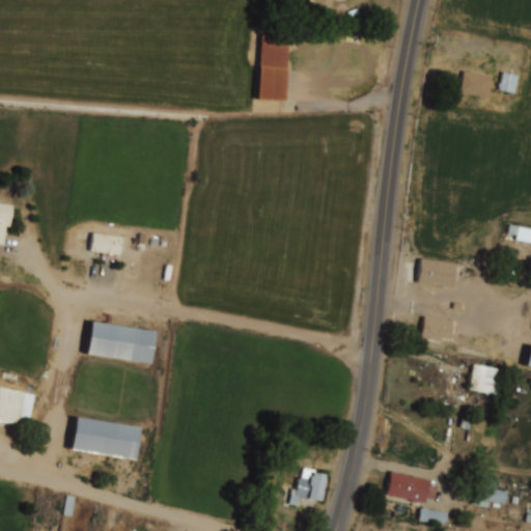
[(464,72),(491,76),(487,98),(459,93),(464,72)]
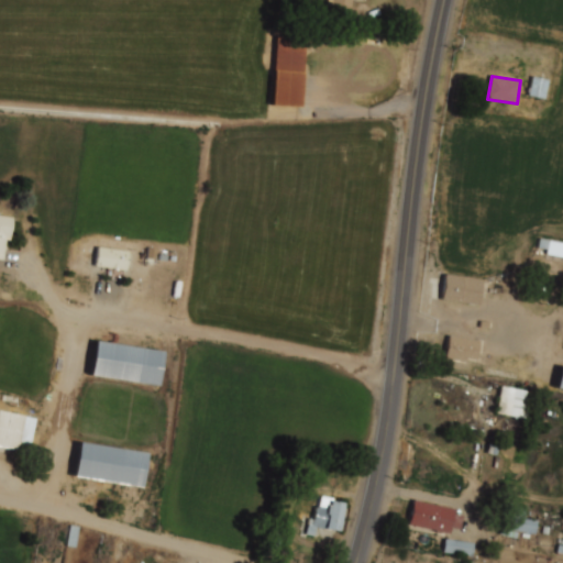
[(528,94),(542,96),(545,80),(531,77),(528,94)]
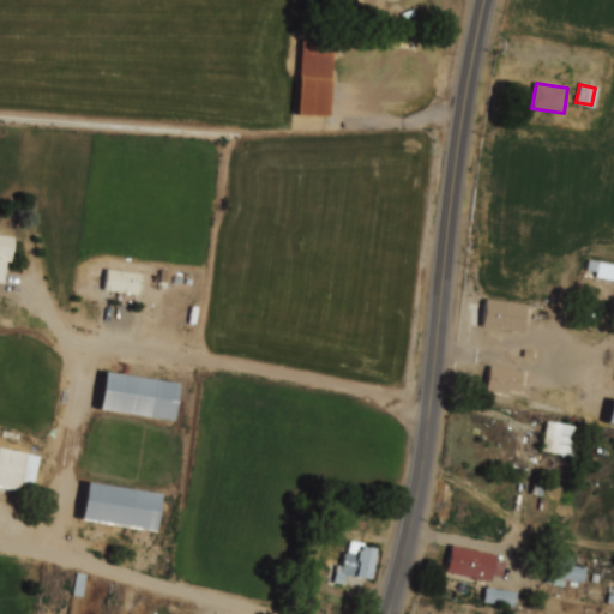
[(0,235),(14,238),(11,262),(6,260),(2,282),(0,281),(0,235)]
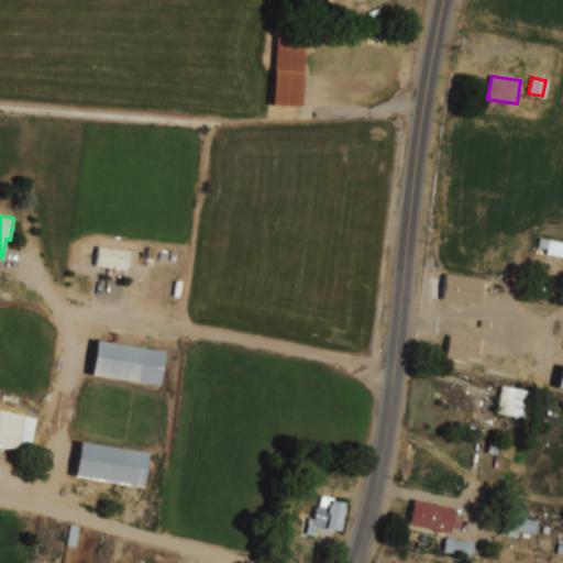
[(562,242),(539,236),(536,250),(562,255),(562,242)]
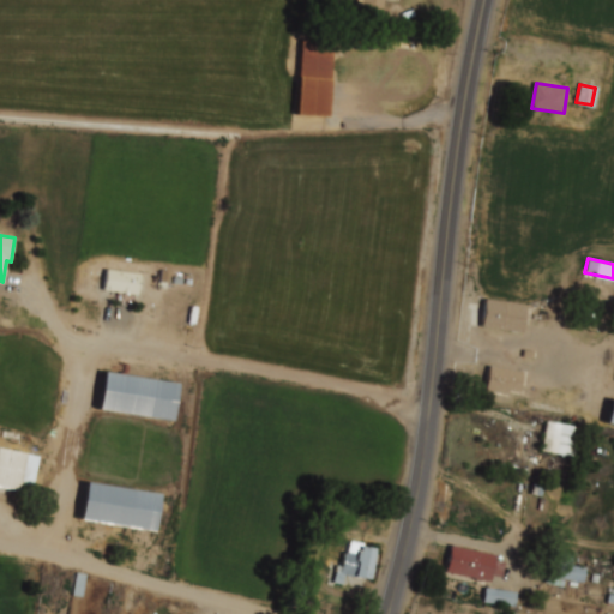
[(108,269),(104,289),(136,295),(139,275),(108,269)]
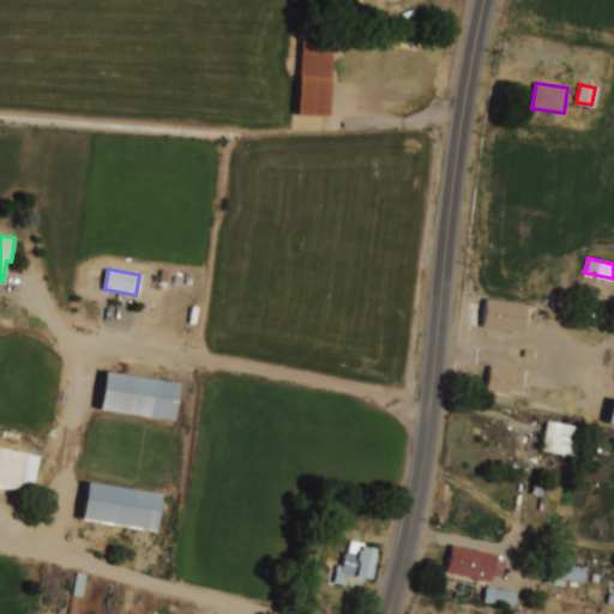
[(487,300),(525,306),(522,331),(482,326),(487,300)]
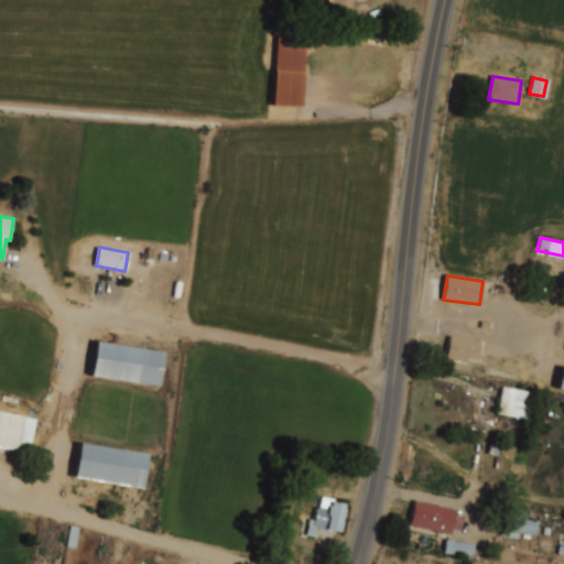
[(449,336),(481,342),(478,361),(468,359),(467,362),(445,359),(449,336)]
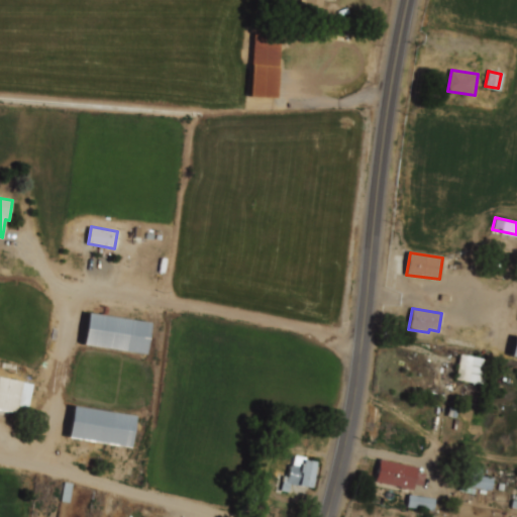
[(86,312),(81,343),(144,352),(149,321),(86,312)]
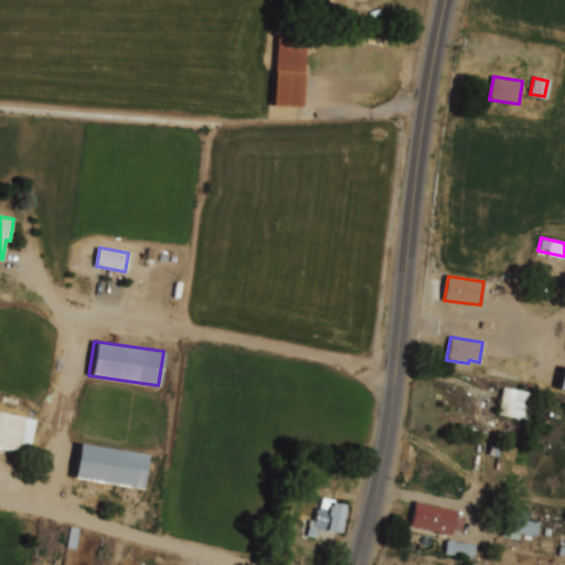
[(497,413),(528,418),(533,392),(501,386),(497,413)]
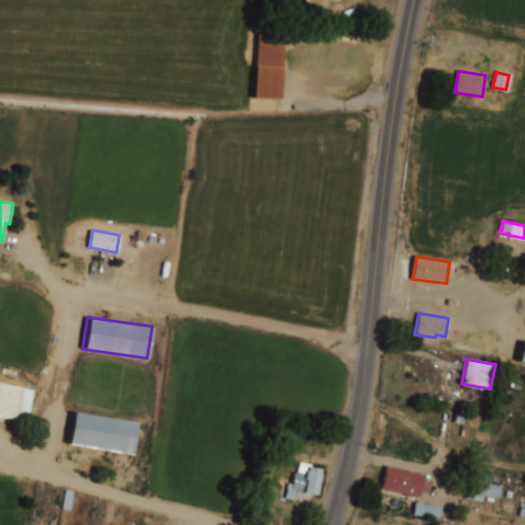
[(0,384),(32,392),(26,420),(9,416),(8,422),(0,419),(0,384)]
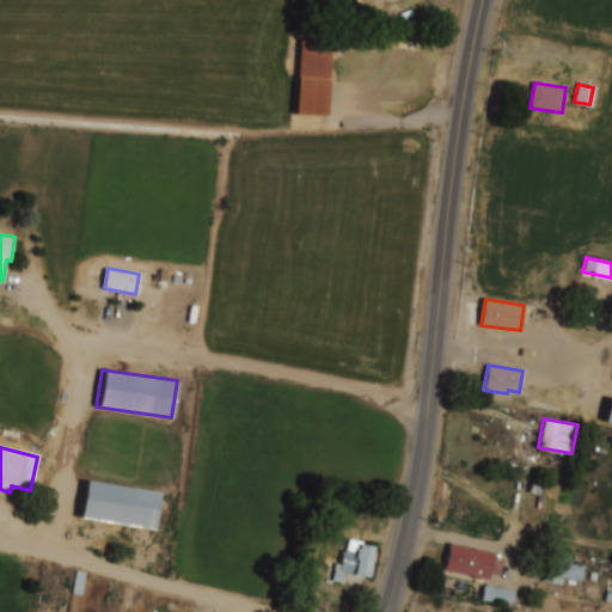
[(153,527),(158,489),(83,481),(78,518),(153,527)]
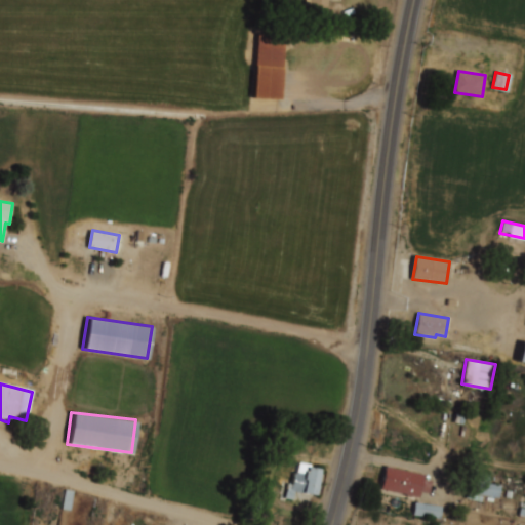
[(299,462),(313,466),(312,469),(321,471),(319,482),(321,482),(320,490),(317,490),(316,495),(296,492),(294,500),(285,498),(288,484),(292,485),(294,474),(298,471),(299,462)]
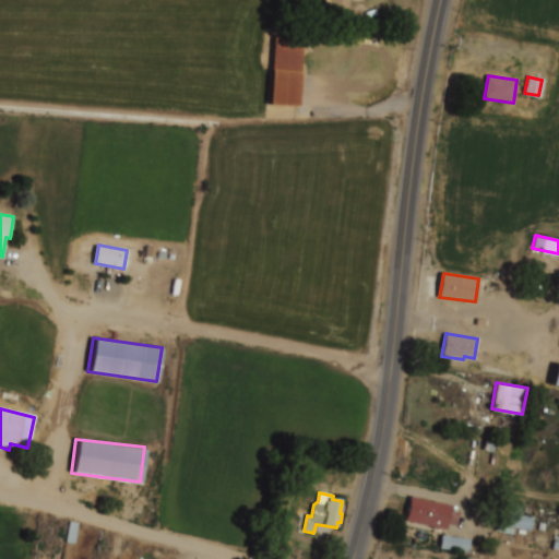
[(412,498),(452,507),(451,511),(460,513),(456,526),(449,524),(448,530),(406,521),(412,498)]
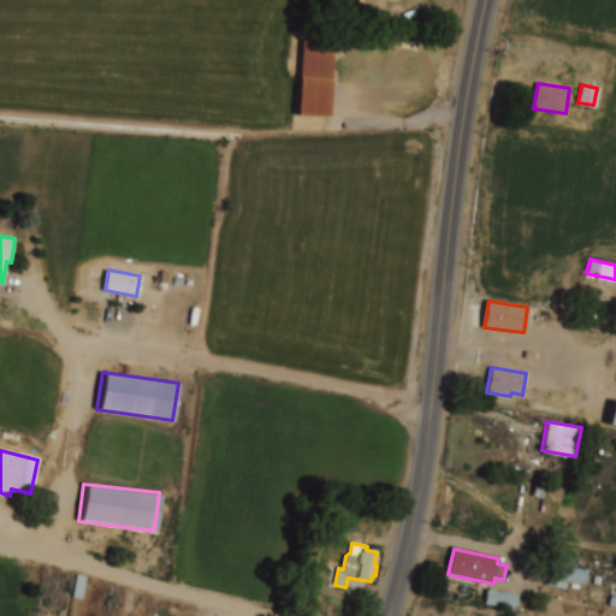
[(585,568),(574,568),(575,554),(555,554),(554,580),(585,580),(585,568)]
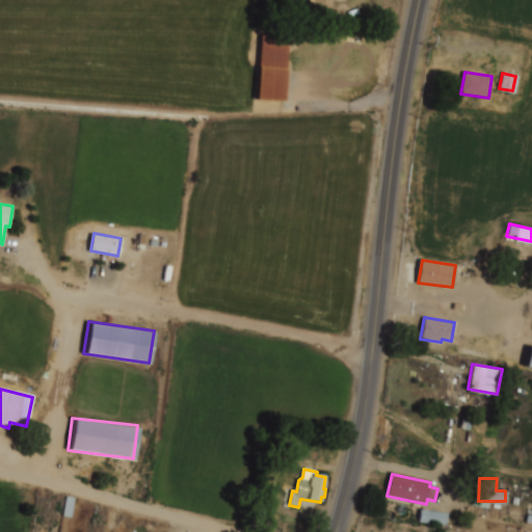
[(446,511),(418,508),(417,522),(445,525),(446,511)]
